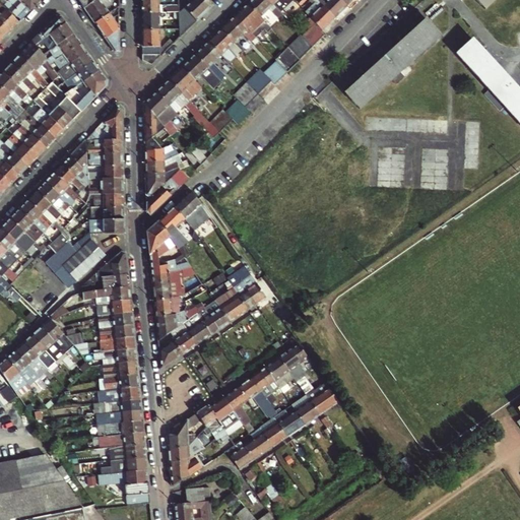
[(0,0),(0,19),(10,29),(19,20),(12,13),(4,5),(0,0)]
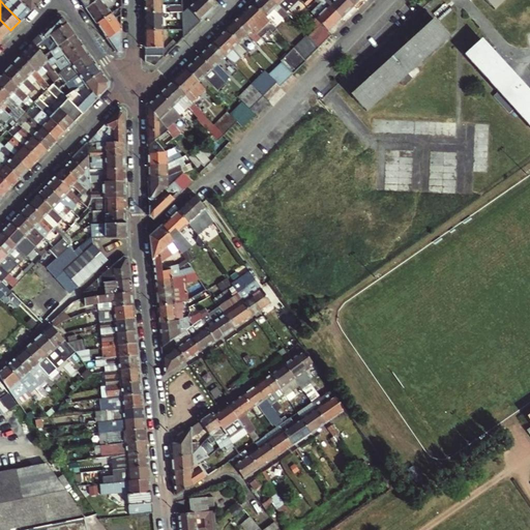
[(15,10),(24,0),(8,0),(6,2),(15,10)]
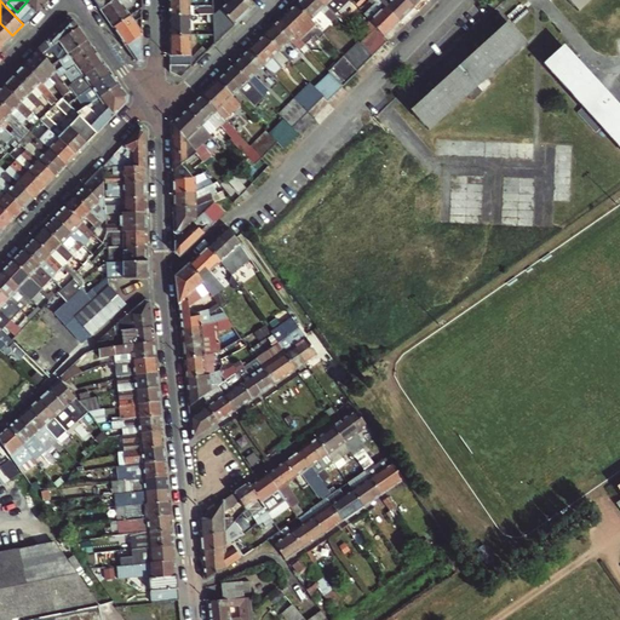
[(27,22),(47,0),(28,0),(17,12),(27,22)]
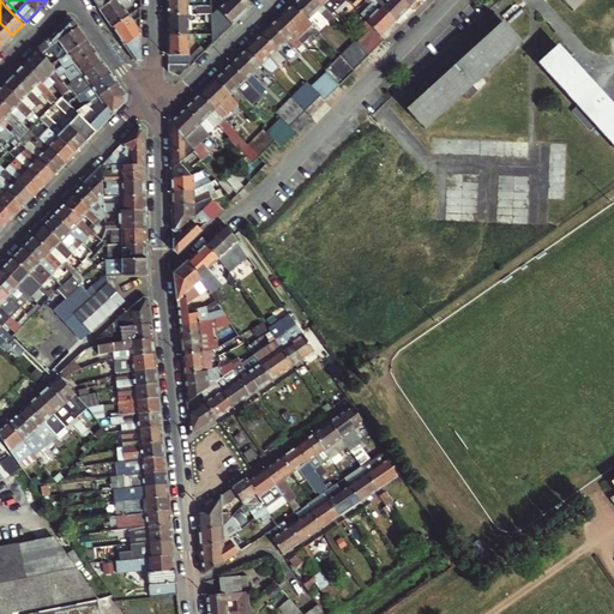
[(94,0),(98,7),(101,10),(113,0),(94,0)]
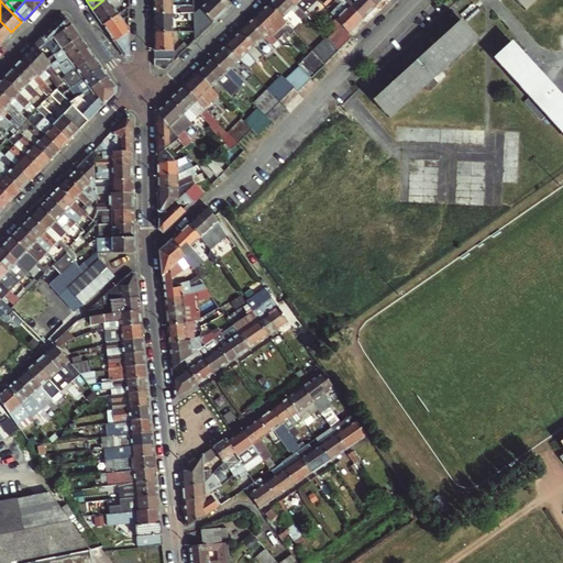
[(119,13),(109,0),(103,0),(92,9),(103,25),(119,13)]
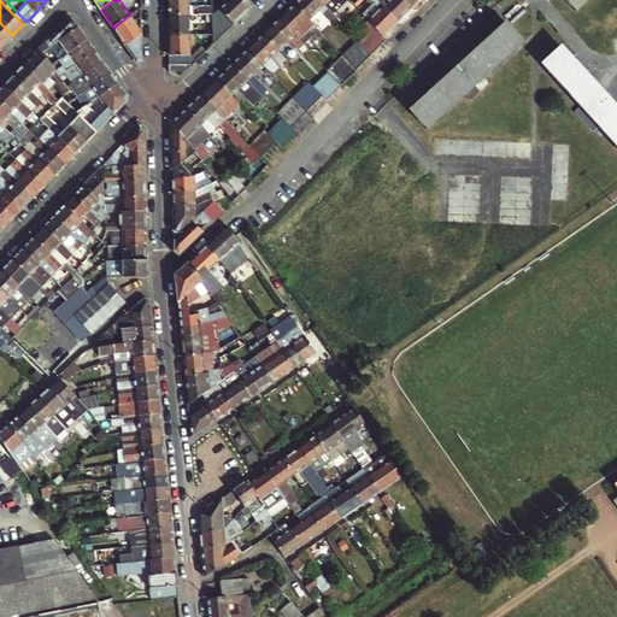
[(168,0),(169,16),(189,15),(188,0),(168,0)]
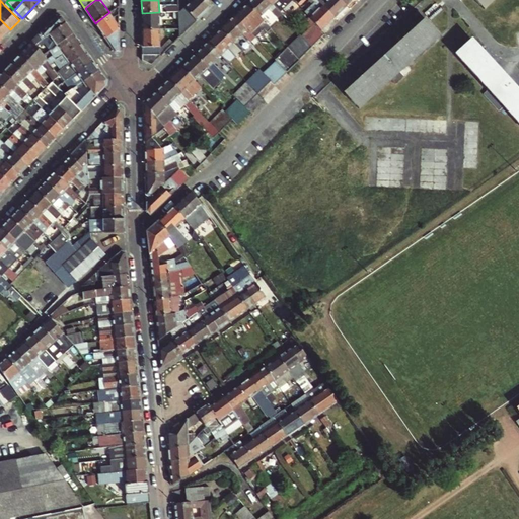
[(178,0),(178,5),(178,12),(179,15),(179,23),(179,29),(179,38),(213,5),(208,0),(178,0)]
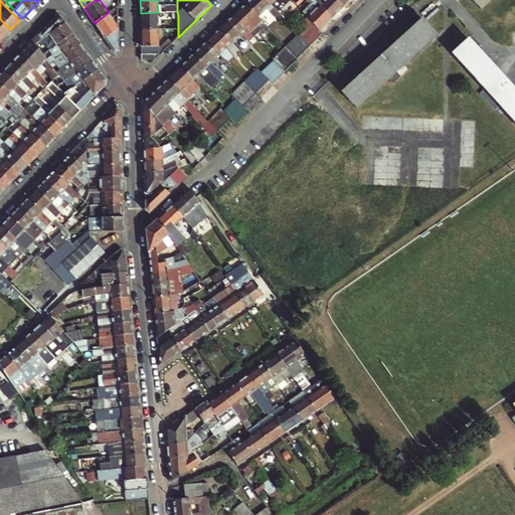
[(271,4),(267,0),(248,0),(245,3),(259,16),(271,4)]
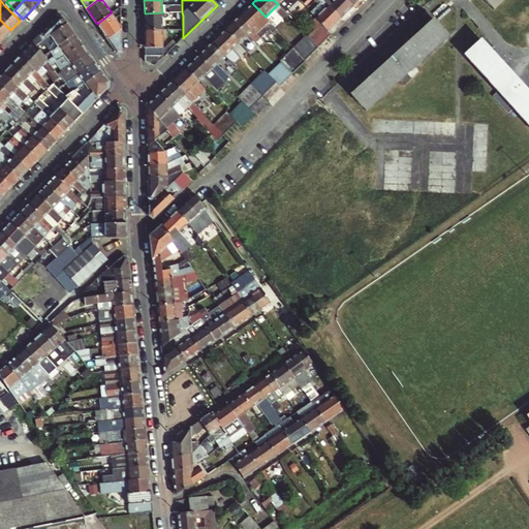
[(274,0),(278,4),(281,7),(286,12),(298,0),(274,0)]
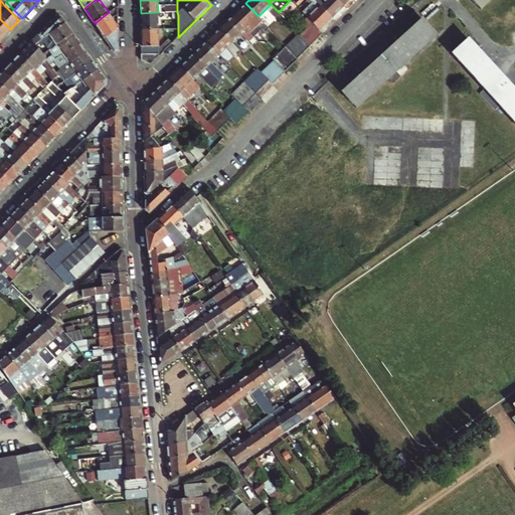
[(313,23),(319,30),(332,18),(314,0),(308,0),(308,1),(311,4),(303,12),(308,17),(307,18),(313,23)]
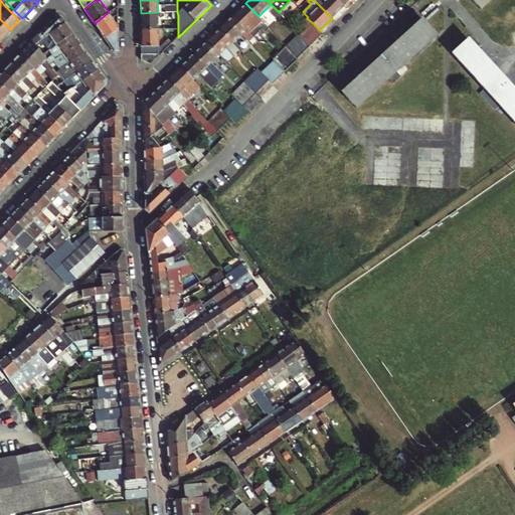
[(314,0),(332,18),(344,6),(338,0),(314,0)]
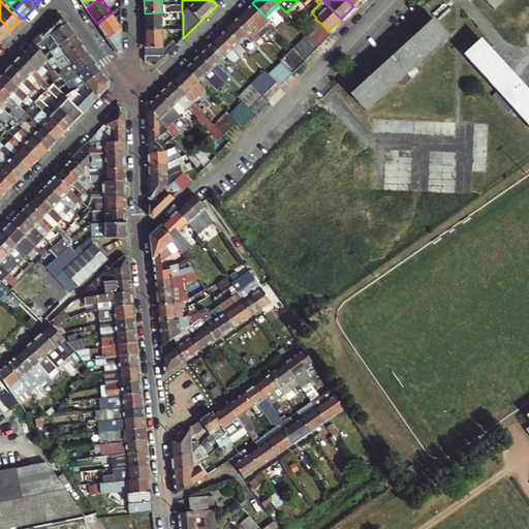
[(486,0),(494,8),(502,0),(486,0)]
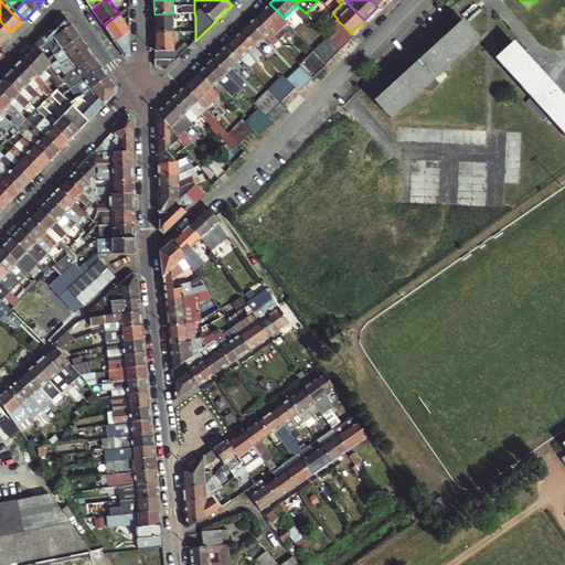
[(295,30),(284,18),(269,3),(255,18),(277,40),(286,32),(289,35),(295,30)]
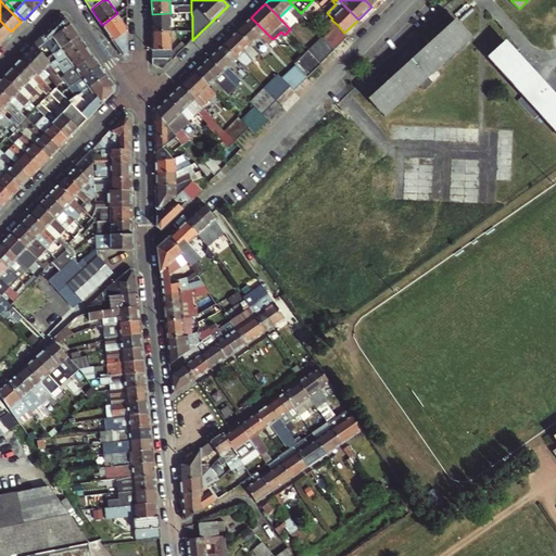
[(301,13),(295,8),(291,12),(299,20),(303,15),(301,13)]
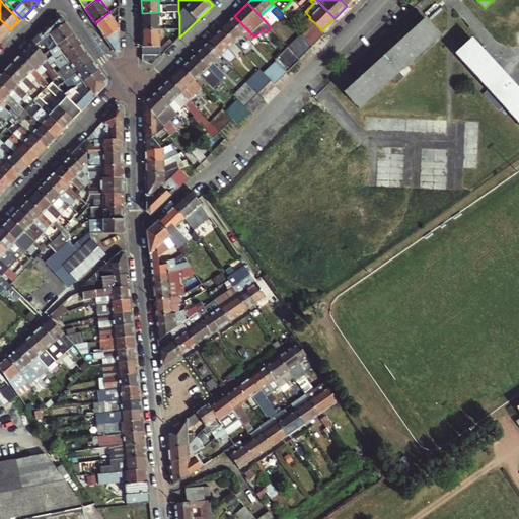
[(120,26),(109,12),(95,23),(116,53),(120,51),(120,26)]
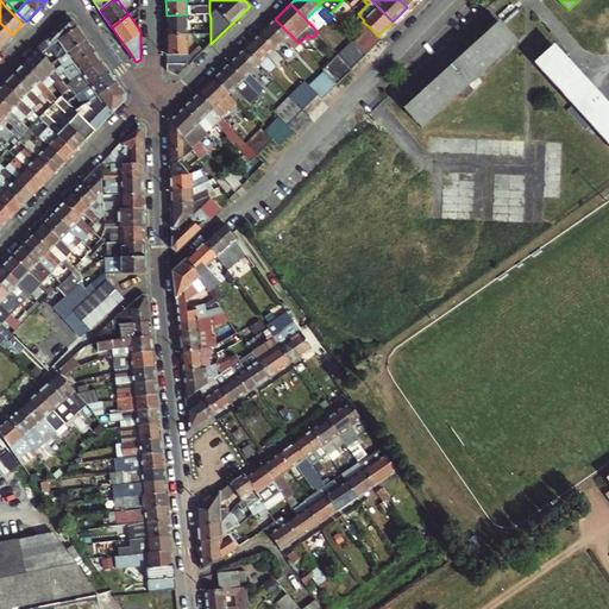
[(167,36),(187,35),(187,14),(167,16),(167,36)]
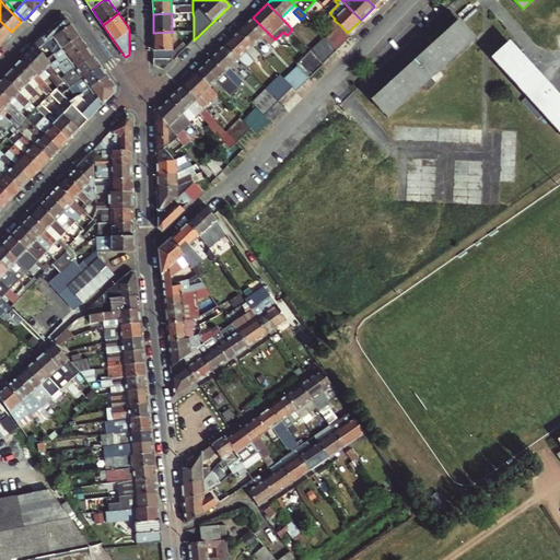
[(35,44),(38,47),(72,23),(67,16),(61,16),(43,35),(35,44)]
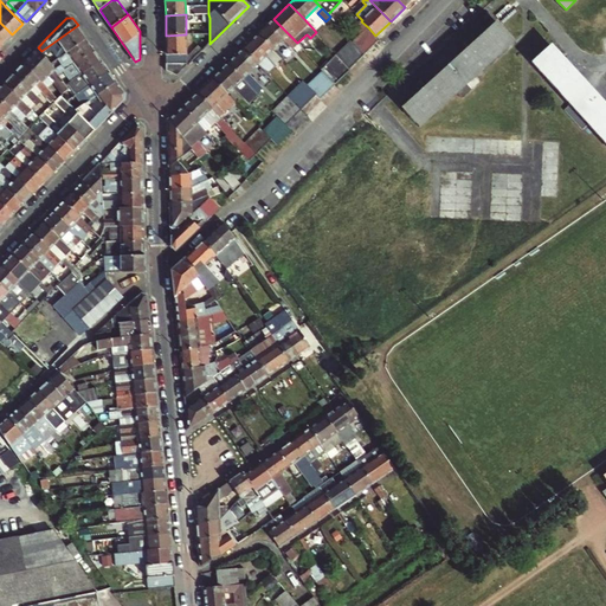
[(271,23),(259,33),(274,49),(284,39),(295,51),(301,47),(297,43),(274,19),(271,23)]
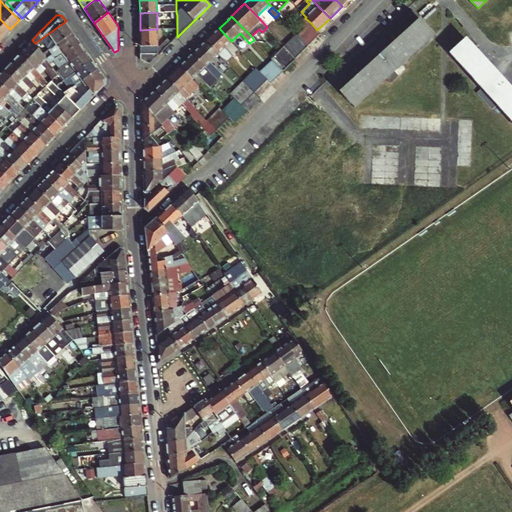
[(10,29),(0,19),(0,36),(2,38),(10,29)]
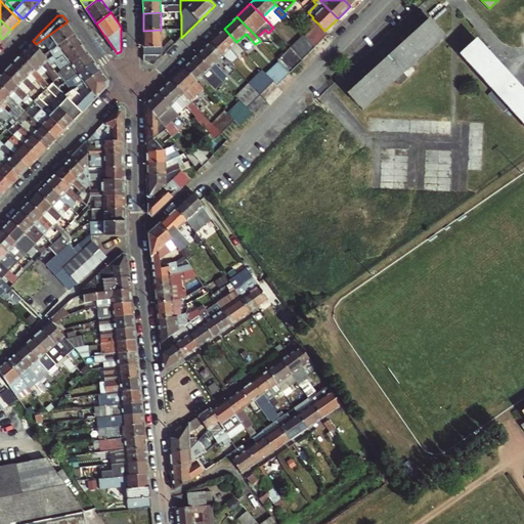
[(411,64),(444,35),(431,20),(350,95),(363,108),(395,80),(400,84),(417,70),(411,64)]
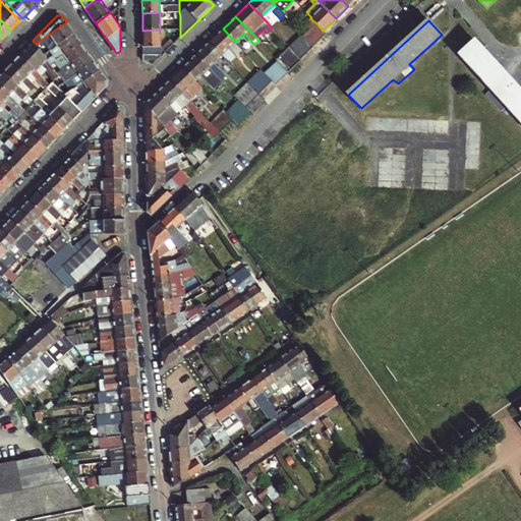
[(67,21),(36,44),(40,50),(48,44),(50,48),(73,32),(67,21)]
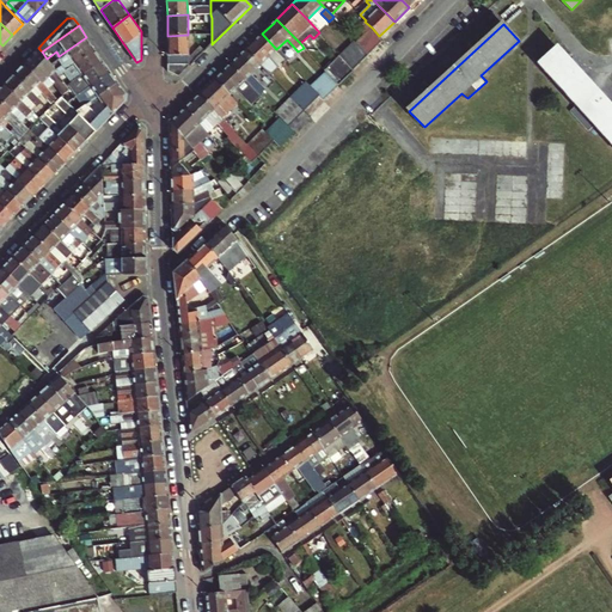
[(372,28),(356,42),(368,55),(384,41),(379,36),(372,28)]
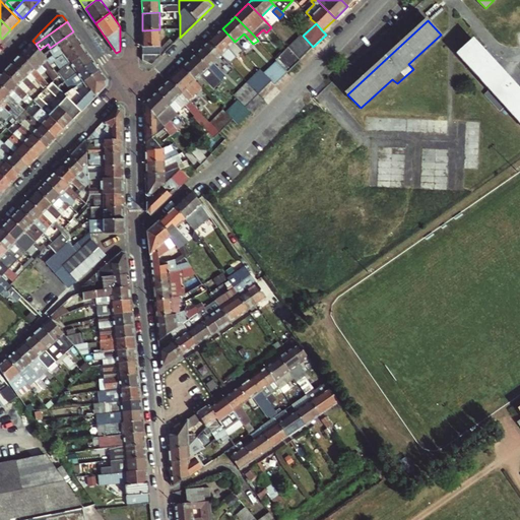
[(235,42),(222,28),(209,41),(222,55),(230,62),(237,55),(230,48),(235,42)]
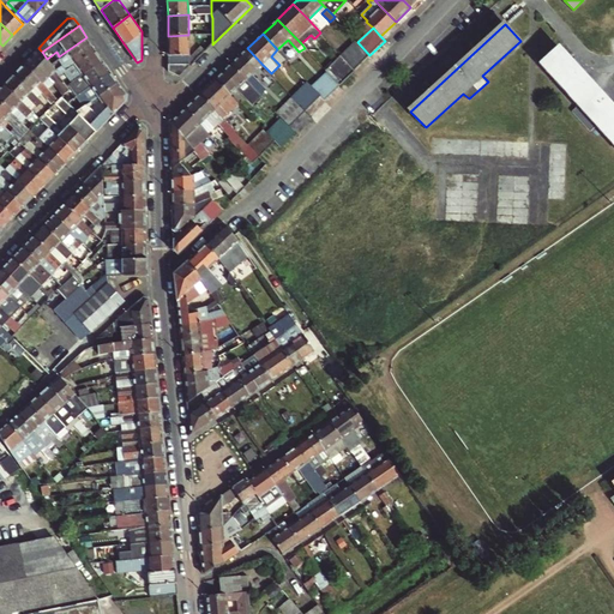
[(188,35),(168,36),(169,55),(190,55),(188,35)]
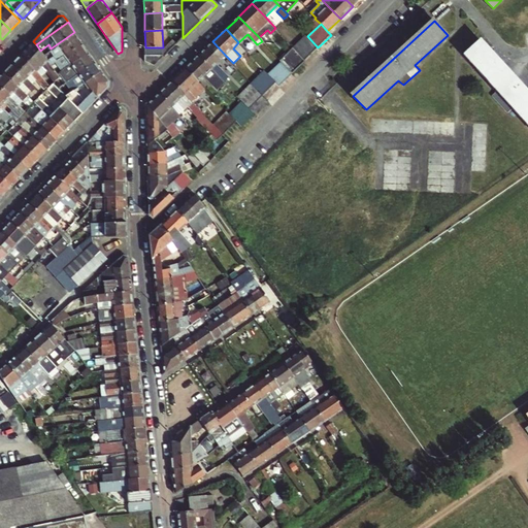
[(178,42),(183,38),(183,30),(177,30),(167,30),(168,53),(178,42)]
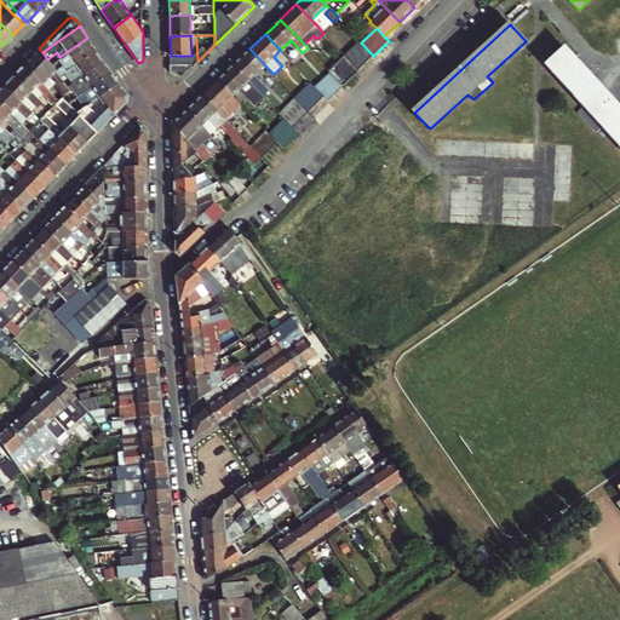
[(61,65),(64,72),(96,49),(87,38),(59,57),(63,64),(61,65)]
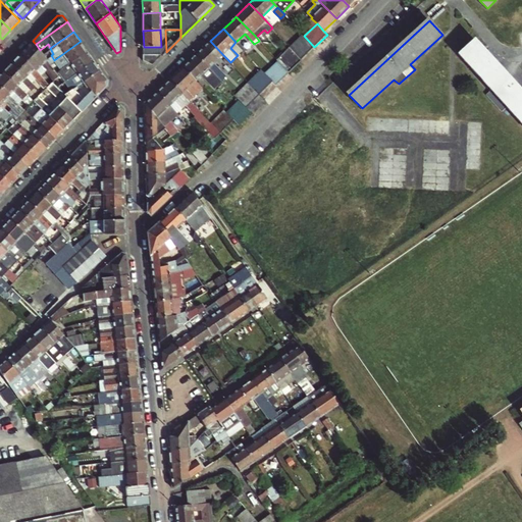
[(50,63),(43,53),(40,50),(36,44),(33,41),(20,53),(39,71),(44,66),(53,76),(48,82),(51,84),(56,79),(59,75),(57,72),(50,63)]
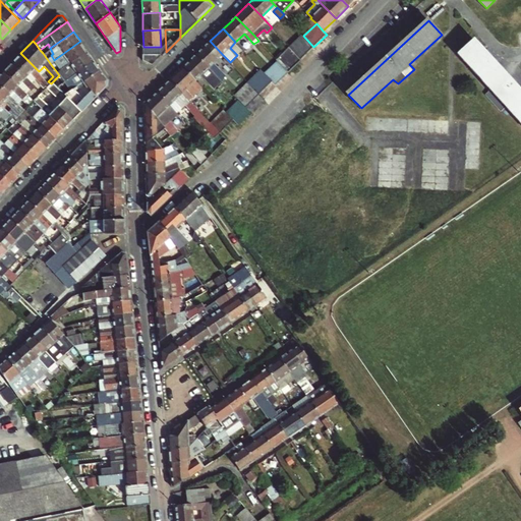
[(80,41),(54,60),(52,61),(59,71),(88,50),(80,41)]
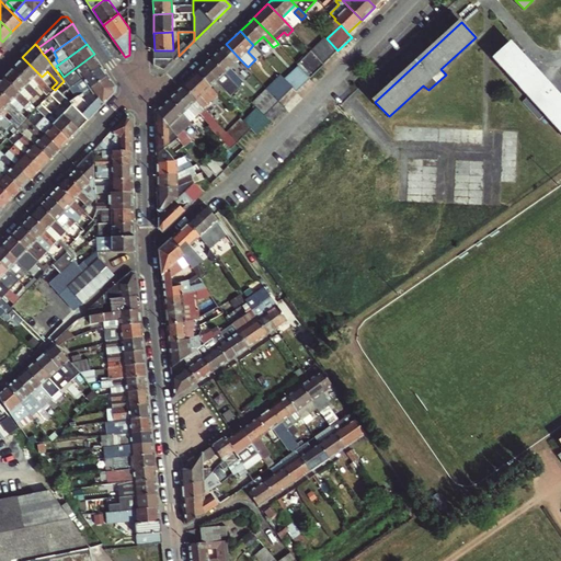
[(243,81),(230,68),(240,59),(226,44),(212,58),(238,87),(243,81)]
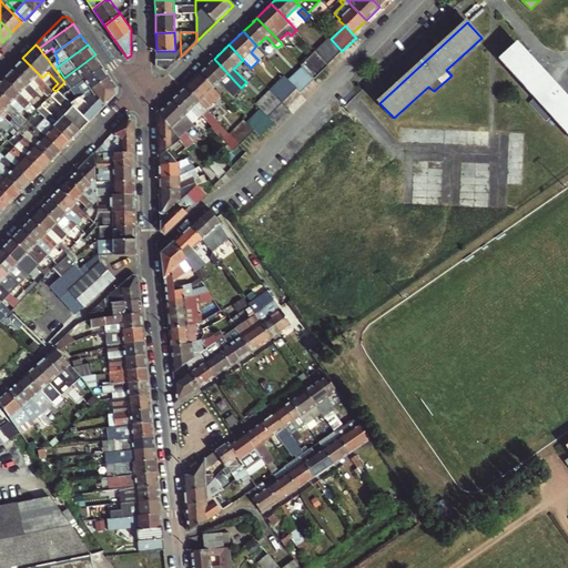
[(567,102),(515,44),(499,58),(536,98),(529,103),(546,122),(551,117),(567,134),(567,102)]
